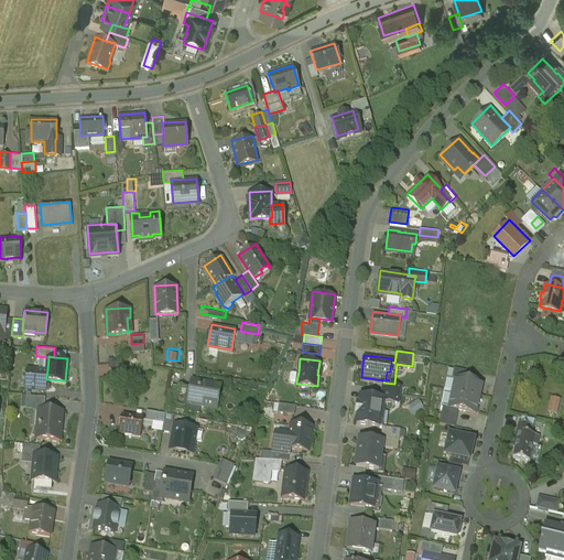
[(122,361),(109,361),(109,375),(122,375),(122,361)]
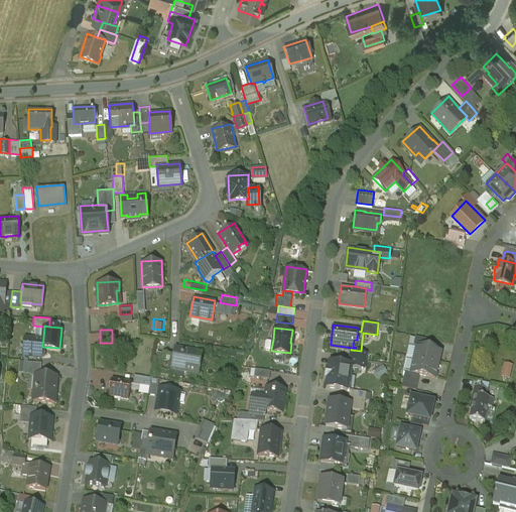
[(429,338),(415,334),(413,343),(416,344),(416,343),(428,345),(429,338)]
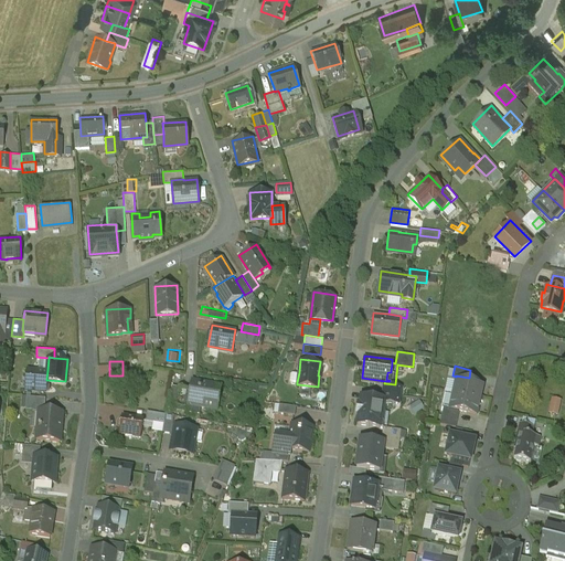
[(46,380),(48,370),(28,369),(25,388),(48,390),(49,389),(49,384),(49,383),(45,383),(46,380)]
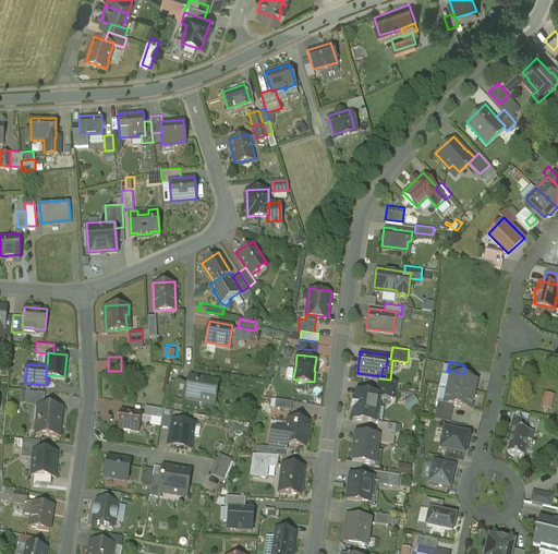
[(289,366),(287,368),(287,374),(288,376),(293,377),(295,368),(289,366)]
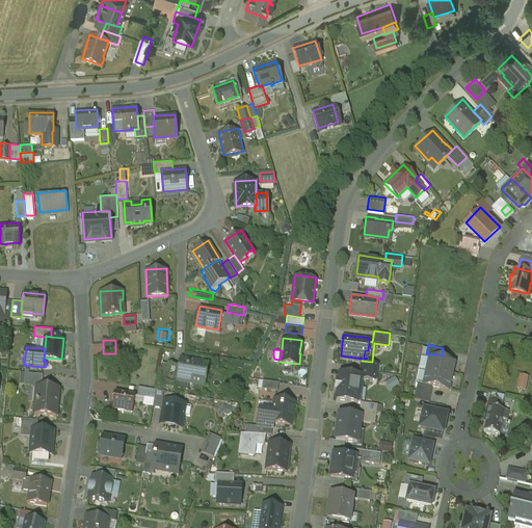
[(442,355),(429,353),(429,354),(427,366),(440,369),(452,372),(455,359),(442,355)]
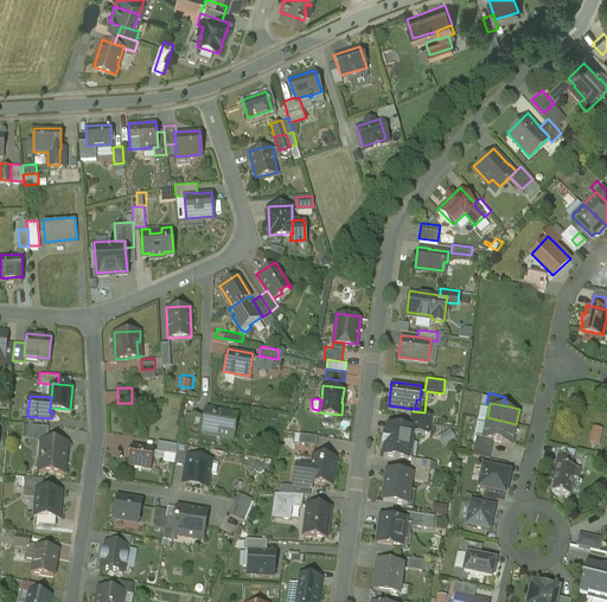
[(237,412),(206,407),(205,416),(202,431),(203,433),(232,437),(237,412)]
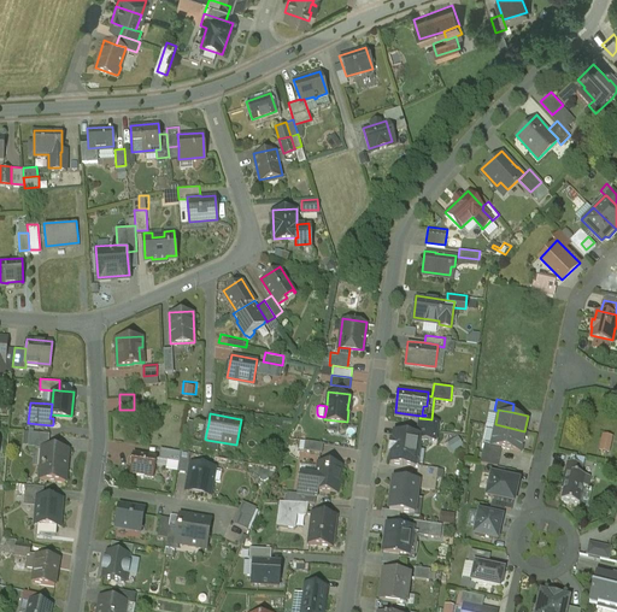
[(419,418),(418,427),(436,429),(438,421),(432,419),(419,418)]
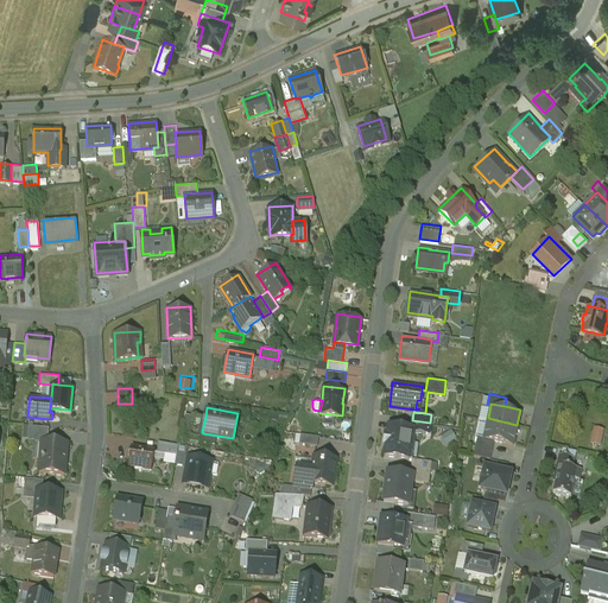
[(206,417),(194,416),(190,436),(202,438),(203,433),(202,432),(206,417)]
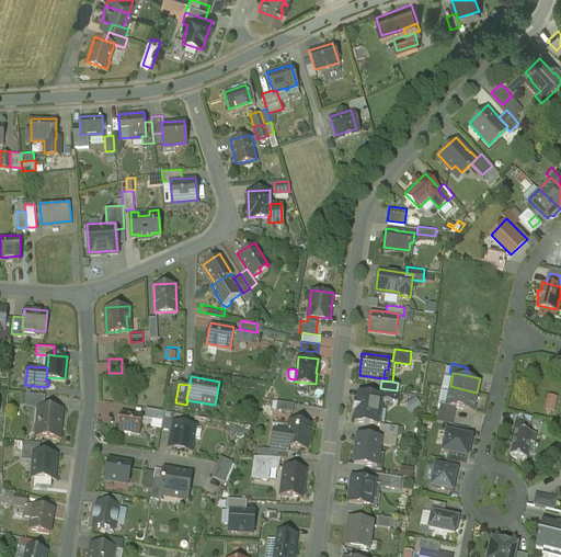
[(464,389),(450,386),(446,402),(456,405),(459,406),(464,389)]
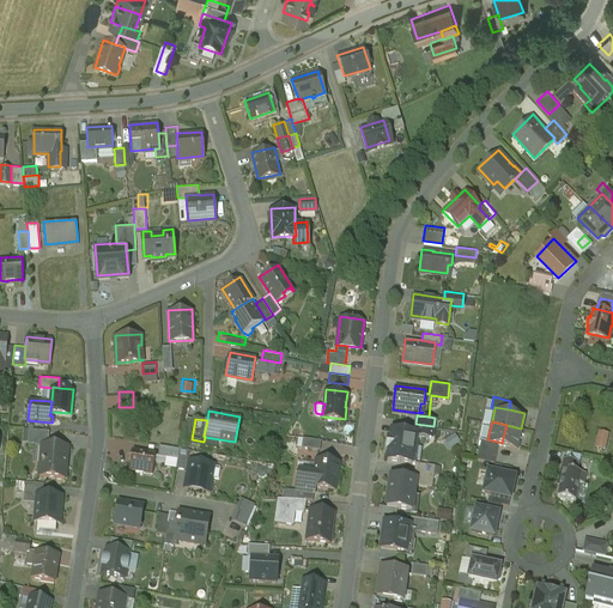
[(434,426),(416,424),(414,431),(416,431),(416,433),(432,435),(434,426)]
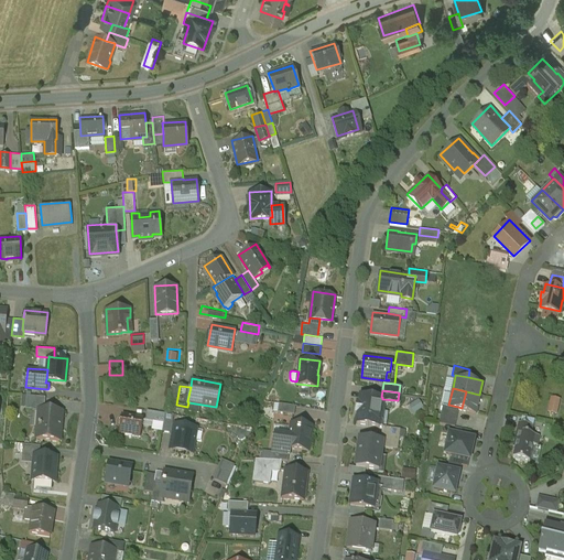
[(479,395),(466,391),(462,408),(476,411),(479,395)]
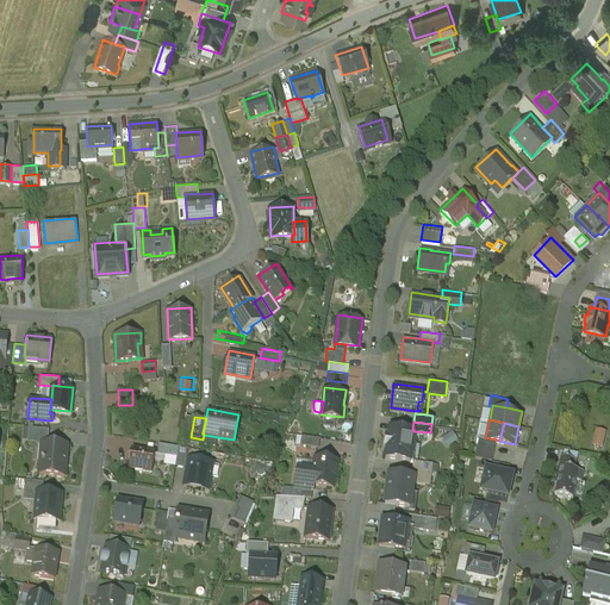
[(49,428),(29,425),(27,441),(41,442),(41,441),(48,441),(49,428)]
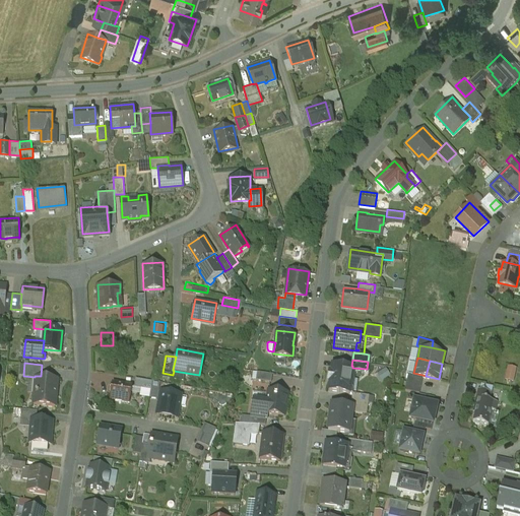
[(516,379),(519,365),(510,363),(507,377),(516,379)]
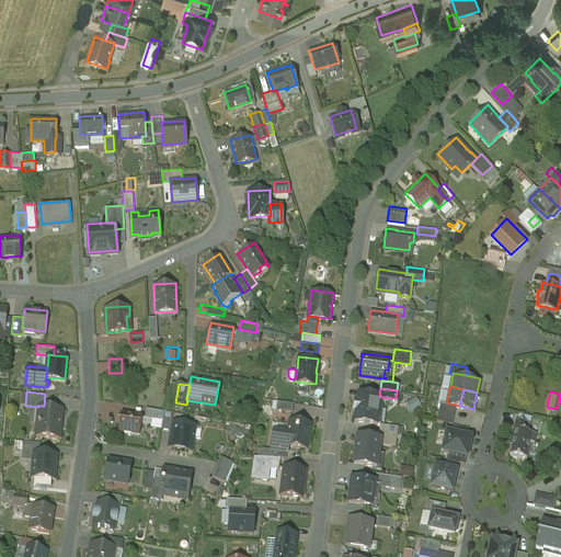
[(379,395),(359,393),(358,400),(356,400),(355,400),(355,408),(355,409),(357,409),(355,420),(366,421),(367,421),(376,422),(376,423),(377,423),(377,422),(380,397),(380,395),(379,395)]
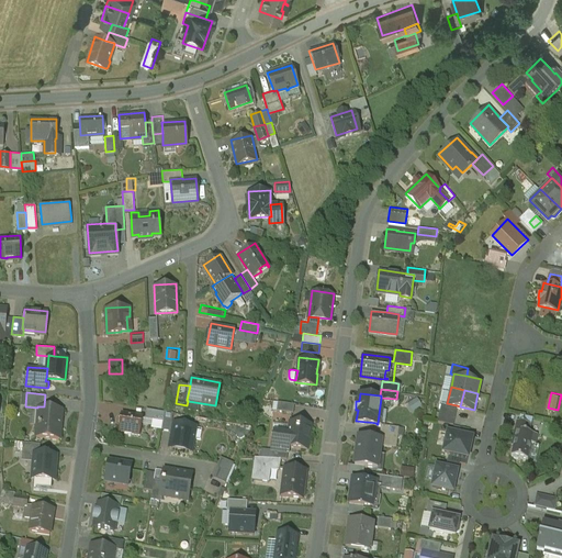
[(414,408),(424,403),(420,395),(411,400),(414,408)]
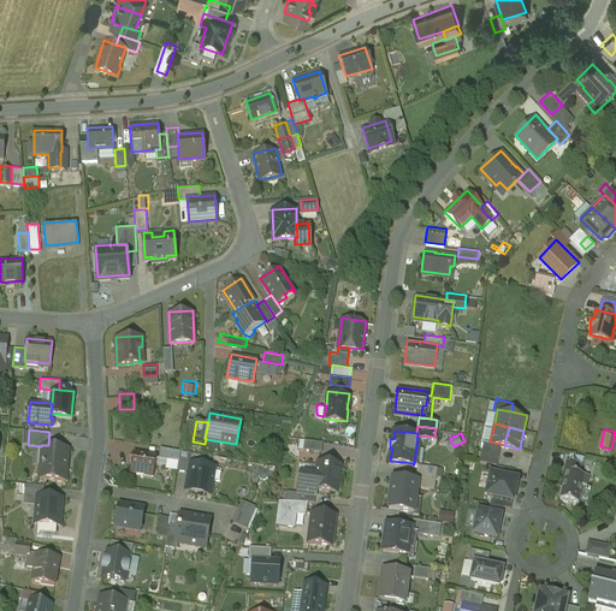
[(323,440),(304,438),(303,448),(321,450),(323,440)]
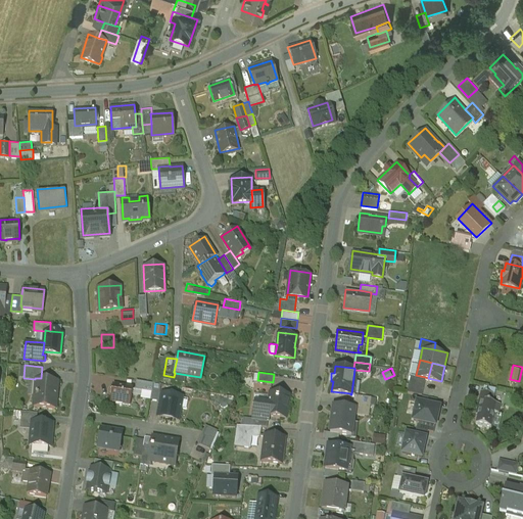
[(425,377),(416,375),(411,373),(407,390),(422,393),(425,377)]
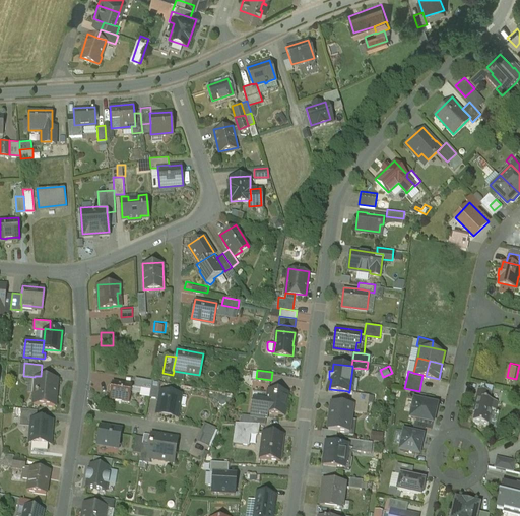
[(41,376),(35,376),(35,377),(33,402),(56,403),(58,378),(41,376)]
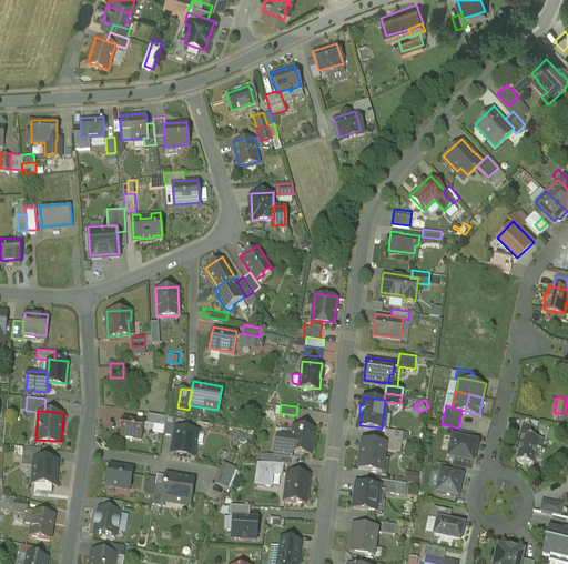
[(175,415),(168,414),(163,432),(172,433),(175,415)]
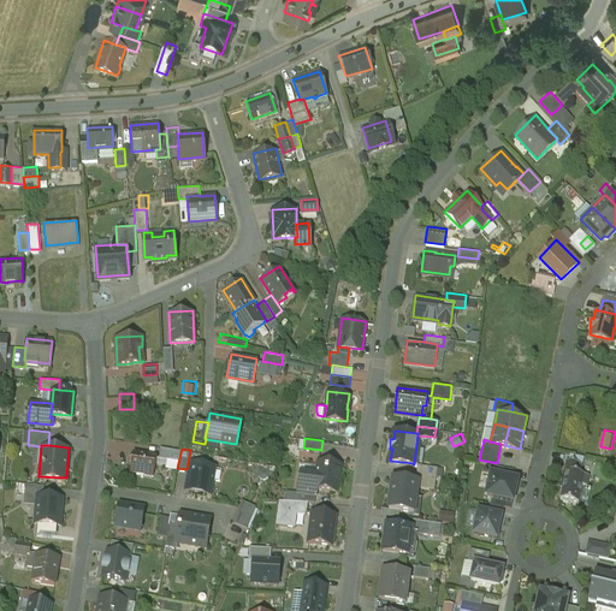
[(157,455),(134,451),(130,469),(144,472),(144,473),(153,474),(157,455)]
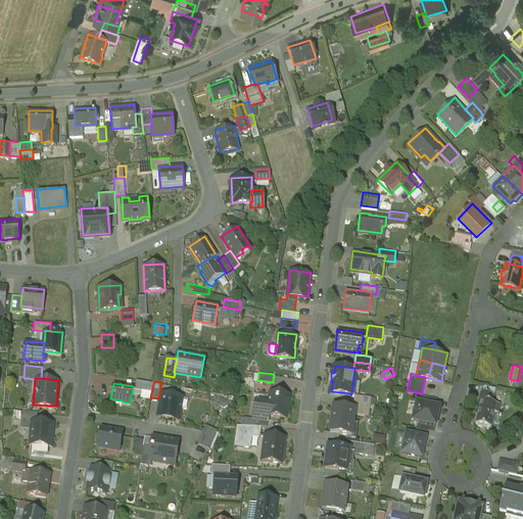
[(480,389),(479,397),(492,400),(494,392),(480,389)]
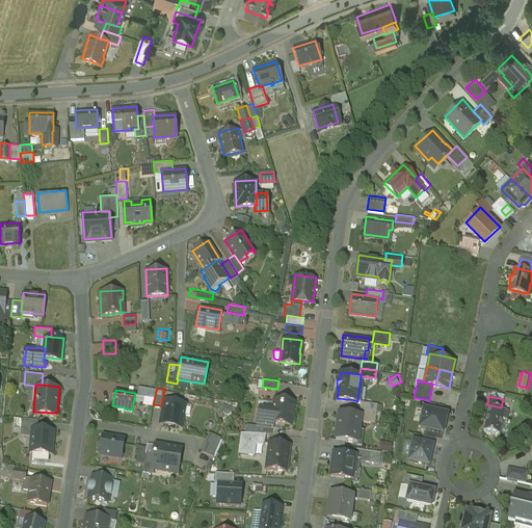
[(273,408),(260,407),(258,423),(258,424),(272,426),(273,422),(291,424),(292,414),(291,414),(293,400),(294,400),(294,399),(274,397),(273,408)]
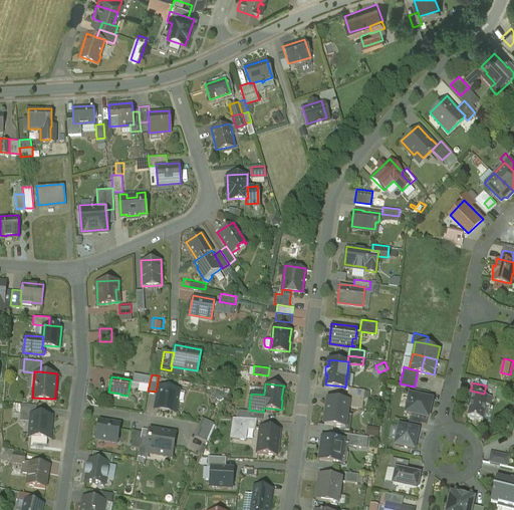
[(179,389),(161,386),(156,408),(157,408),(158,406),(174,409),(174,411),(175,411),(179,389)]
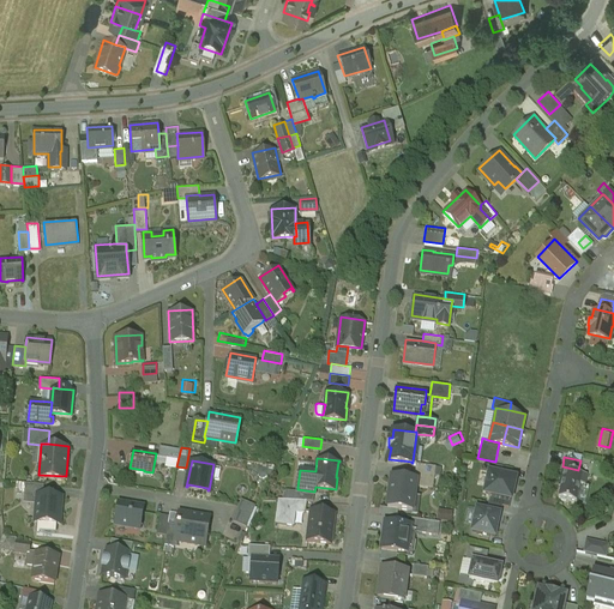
[(435,464),(413,462),(416,463),(415,470),(434,474),(435,464)]
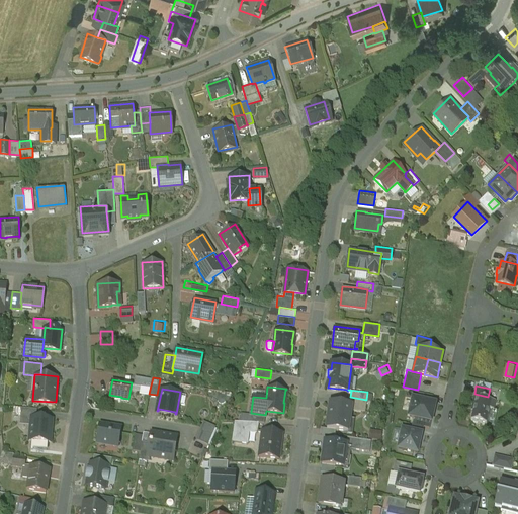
[(470,418),(473,418),(473,420),(478,421),(478,419),(487,421),(490,406),(494,407),(496,398),(488,397),(475,394),(471,405),(473,405),(470,418)]
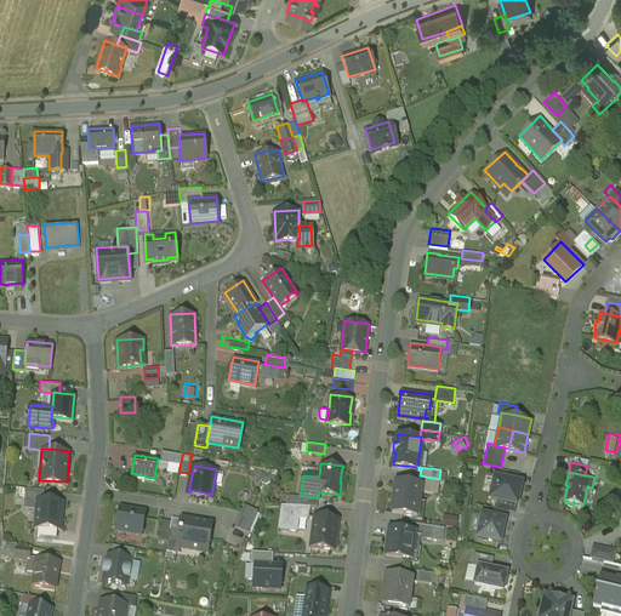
[(439,479),(420,475),(419,483),(421,484),(421,490),(438,492),(439,479)]
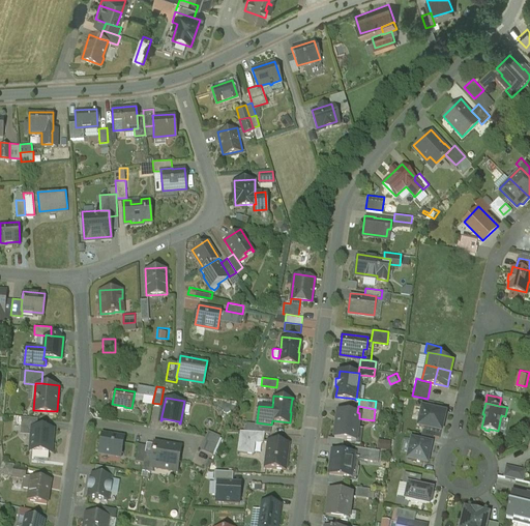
[(420,406),(417,424),(439,428),(443,410),(420,406)]
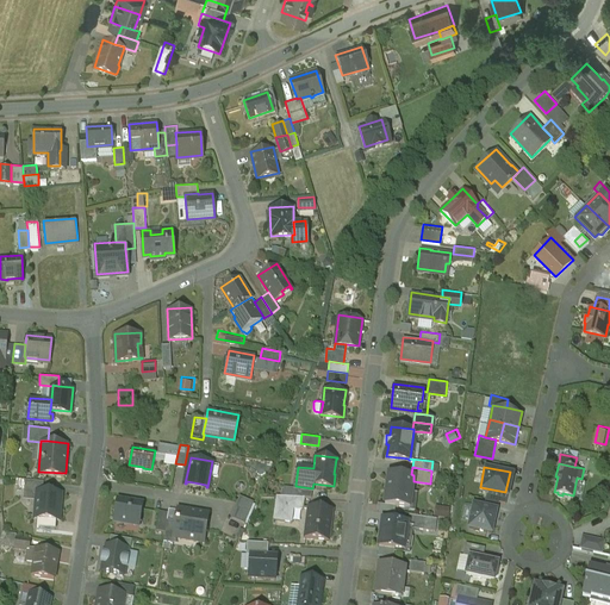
[(411,474),(390,473),(390,481),(385,485),(384,488),(386,488),(385,503),(408,506),(409,491),(412,491),(414,481),(414,475),(411,474)]
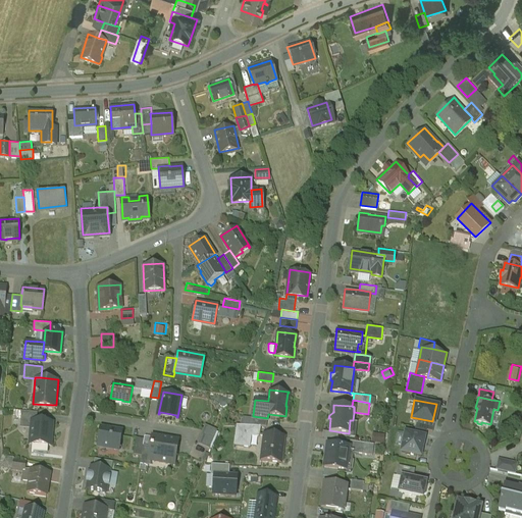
[(38,410),(21,409),(20,421),(32,422),(32,419),(37,419),(38,410)]
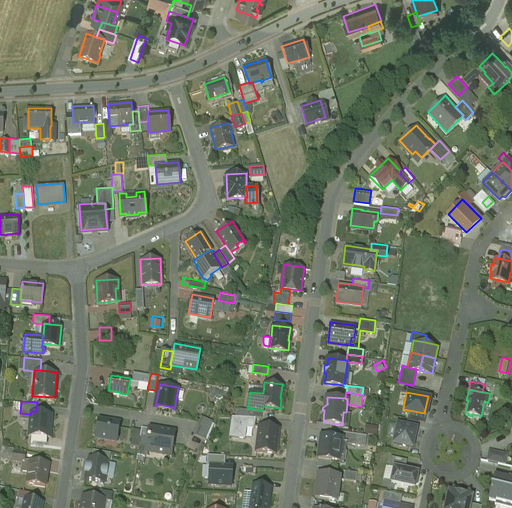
[(262,410),(248,408),(247,415),(256,416),(261,416),(262,410)]
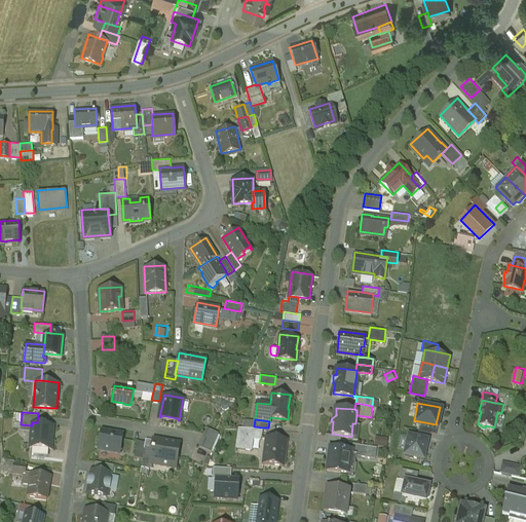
[(37,422),(32,422),(32,425),(30,445),(50,447),(52,423),(37,422)]
